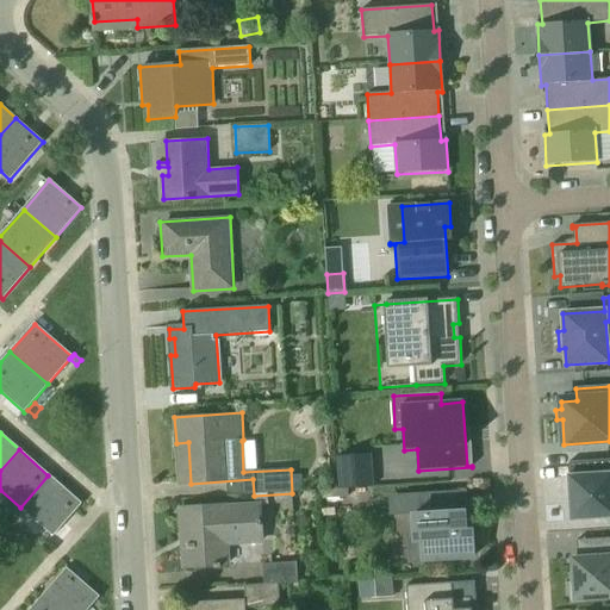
[(373,487),(371,455),(337,458),(340,490),(373,487)]
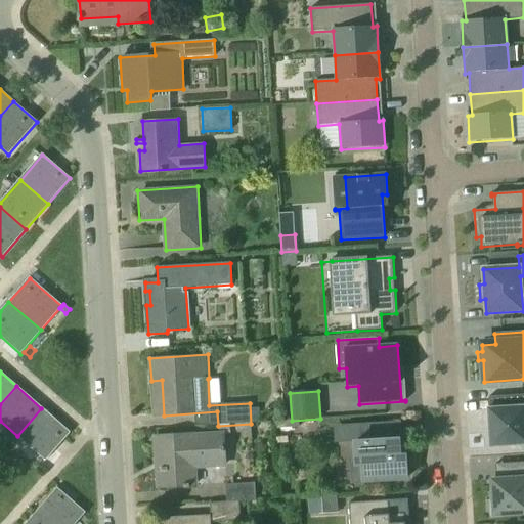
[(523,395),(488,398),(490,433),(488,433),(489,449),(523,446),(523,395)]
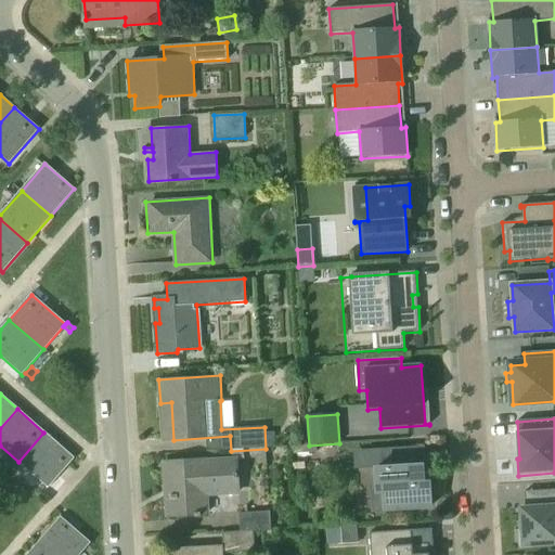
[(43,433),(18,462),(48,489),(74,459),(43,433)]
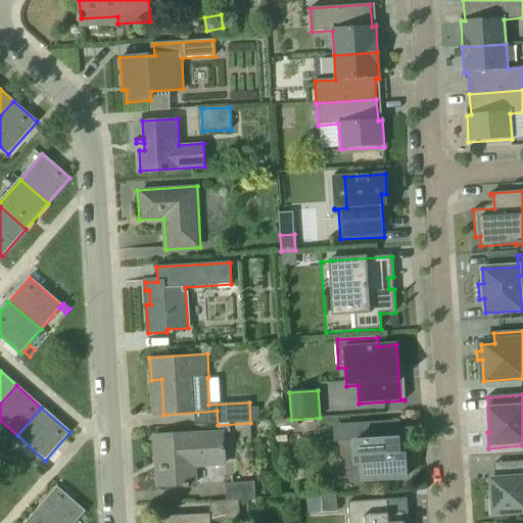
[(354,442),(355,459),(355,460),(355,461),(357,462),(358,463),(360,464),(362,464),(363,481),(406,478),(405,462),(405,461),(405,460),(403,459),(402,458),(401,456),(400,456),(398,456),(396,456),(395,446),(396,446),(397,445),(397,444),(398,443),(398,439),(395,439),(393,422),(360,424),(361,441),(354,442)]
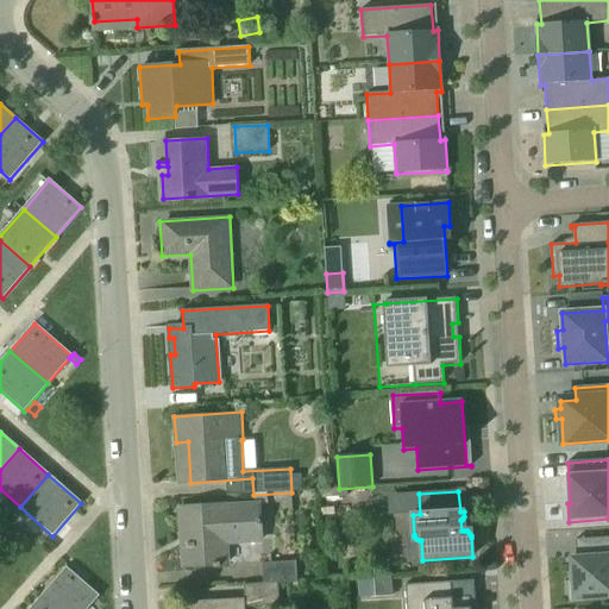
[(192,566),(231,564),(230,546),(264,544),(261,502),(226,504),(226,503),(180,507),(181,534),(189,533),(192,566)]
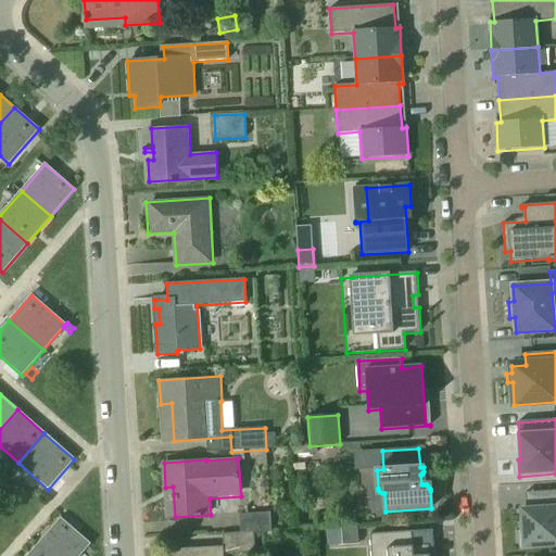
[(555,491),(543,492),(544,508),(521,510),(522,533),(519,533),(520,552),(533,551),(533,547),(555,545),(555,491)]
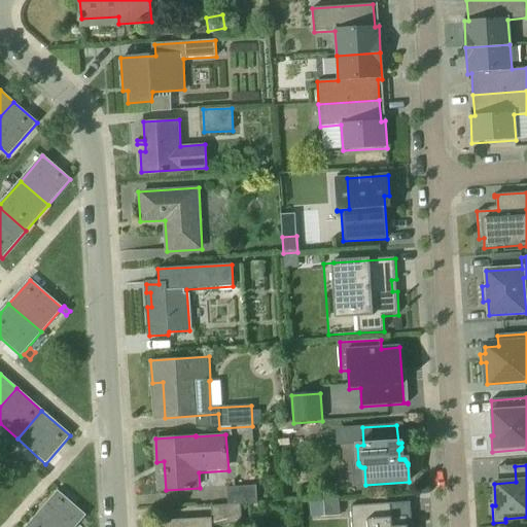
[(225,487),(226,505),(241,504),(256,503),(256,485),(225,487)]
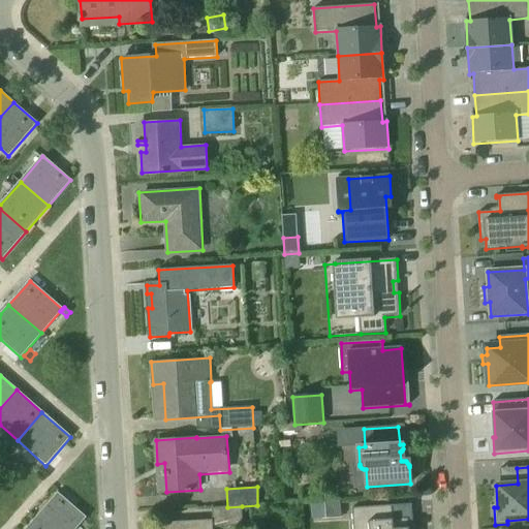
[(75,528),(86,518),(58,493),(33,521),(42,528),(75,528)]
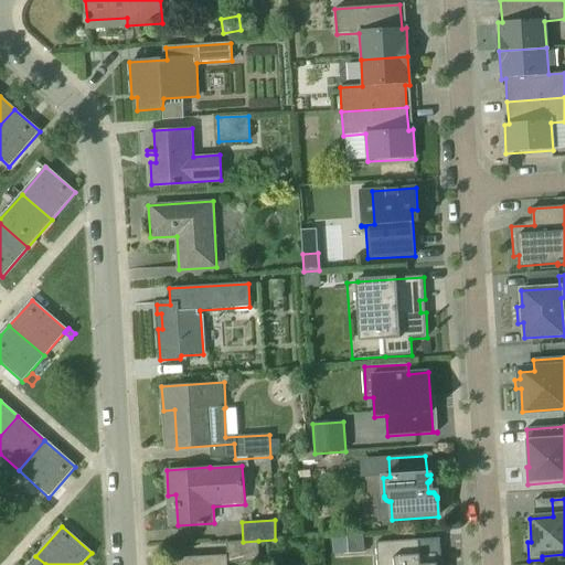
[(363,534),(347,535),(348,536),(349,554),(364,553),(363,534)]
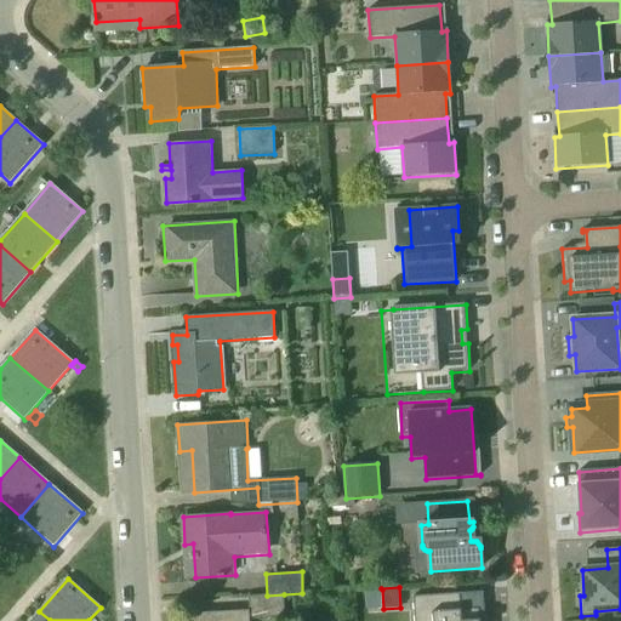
[(267,596),(248,597),(249,620),(285,617),(284,594),(267,596)]
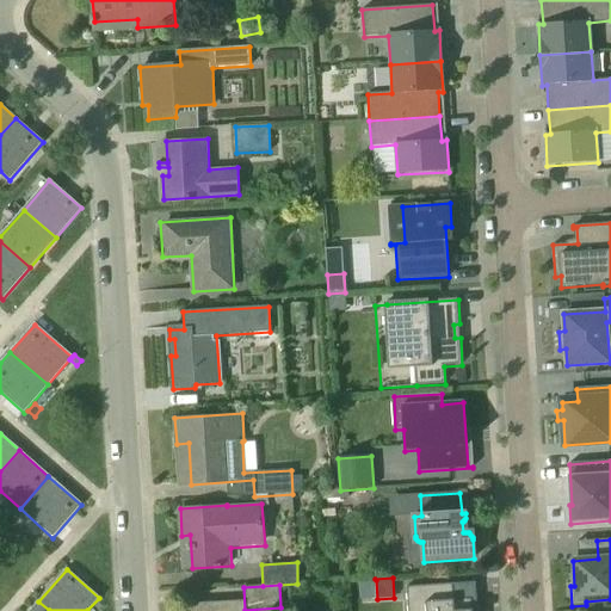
[(289,586),(290,608),(301,608),(300,585),(289,586)]
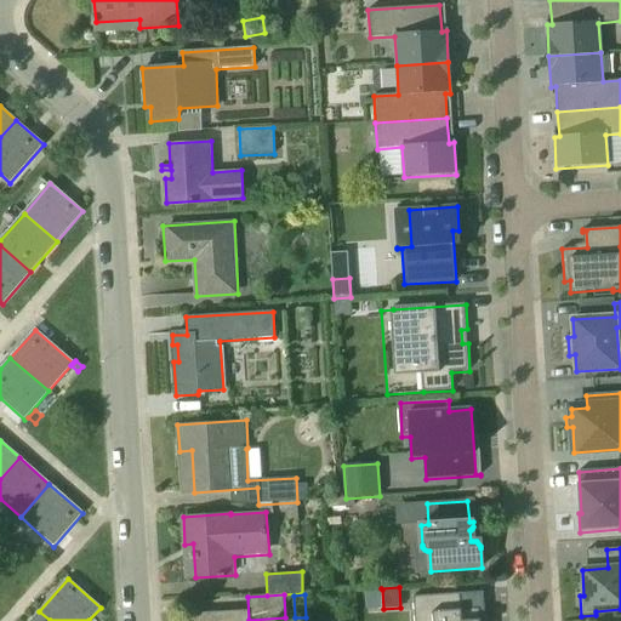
[(460,594),(414,597),(415,620),(479,620),(479,609),(461,610),(460,594)]
